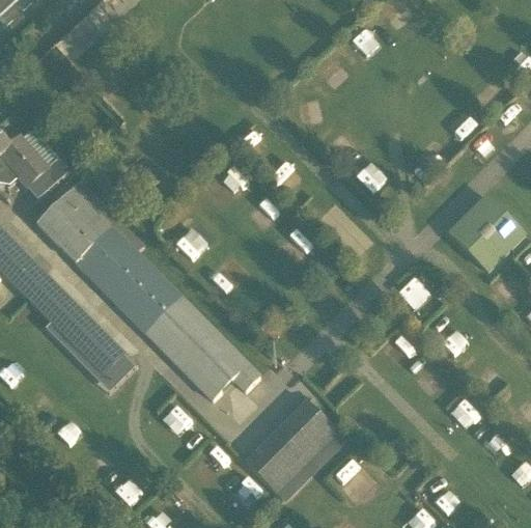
[(385,14),(400,24),(411,9),(396,0),(394,0),(385,14)]
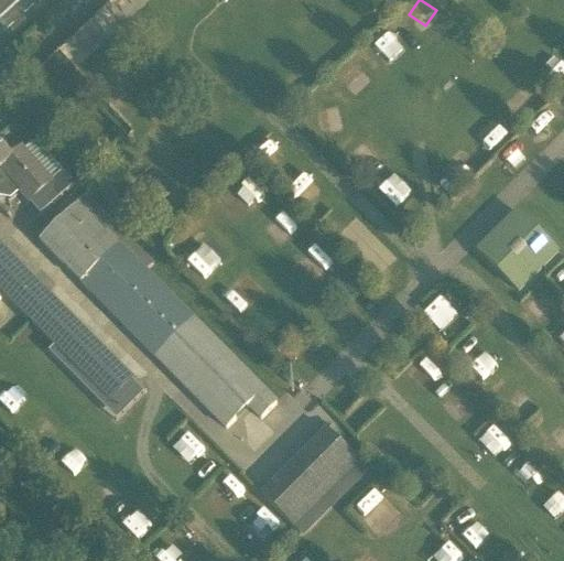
[(343,74),(358,87),(367,76),(351,63),(343,74)]
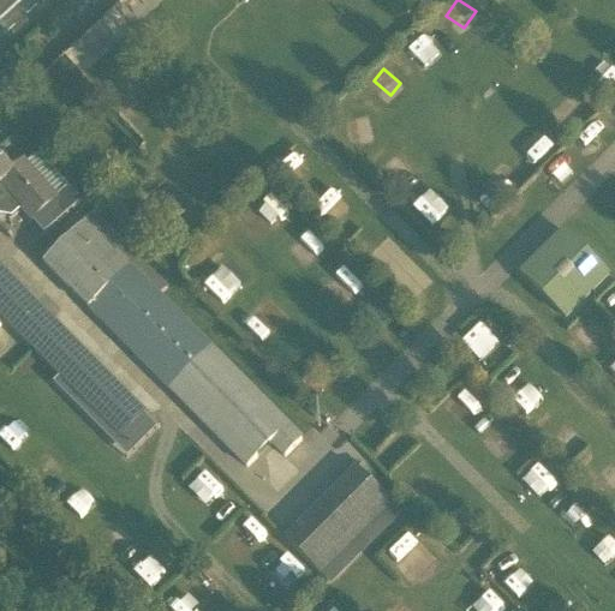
[(563,87),(547,101),(567,124),(584,109),(563,87)]
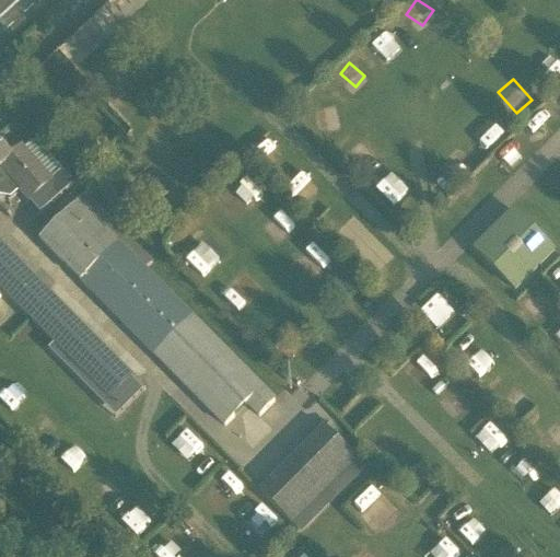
[(468,122),(488,144),(500,134),(479,112),(468,122)]
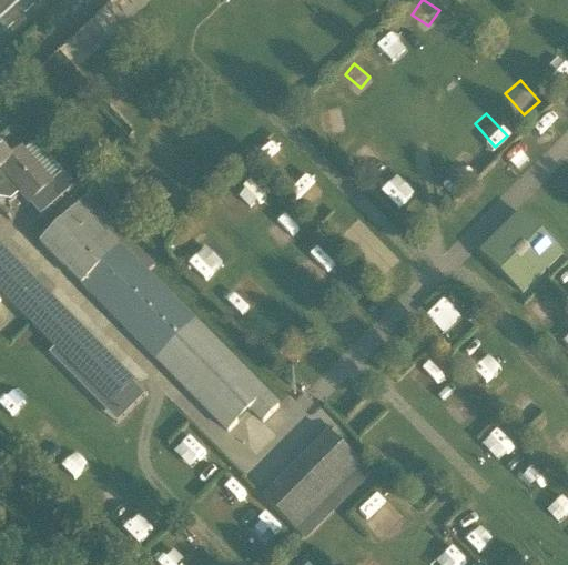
[(547,142),(560,127),(545,114),(533,129),(547,142)]
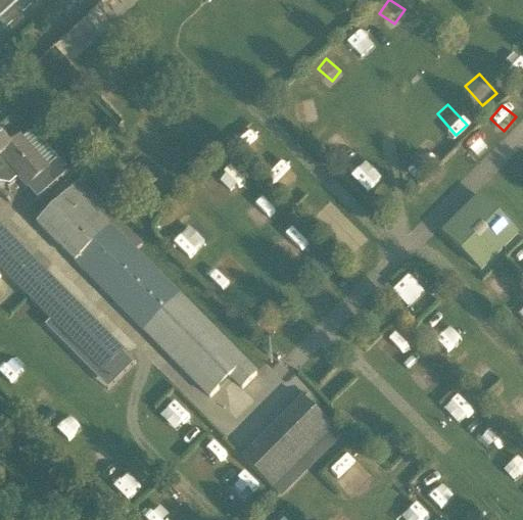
[(322,145),(335,158),(358,138),(344,124),(322,145)]
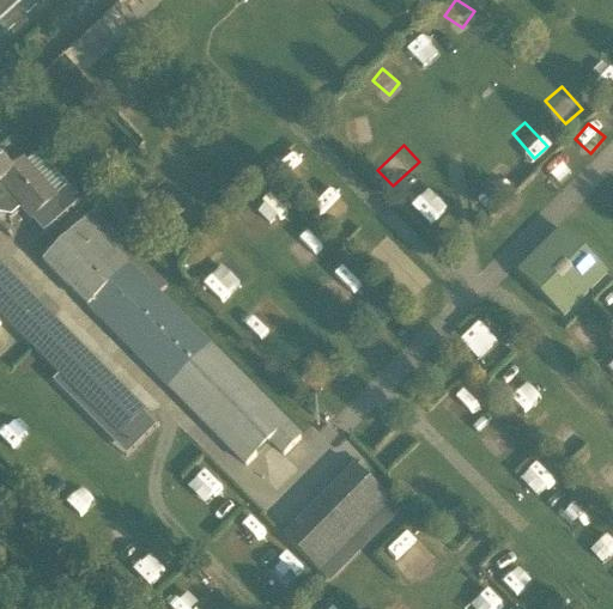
[(293,178),(305,168),(290,152),(279,163),(293,178)]
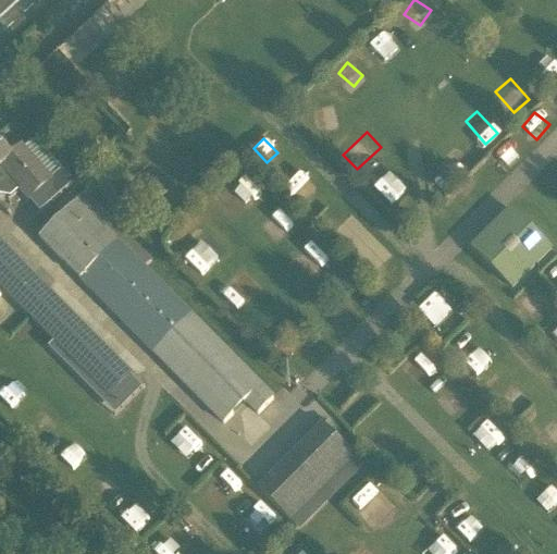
[(0,193),(13,182),(28,199),(51,180),(22,147),(11,157),(0,144),(0,193)]
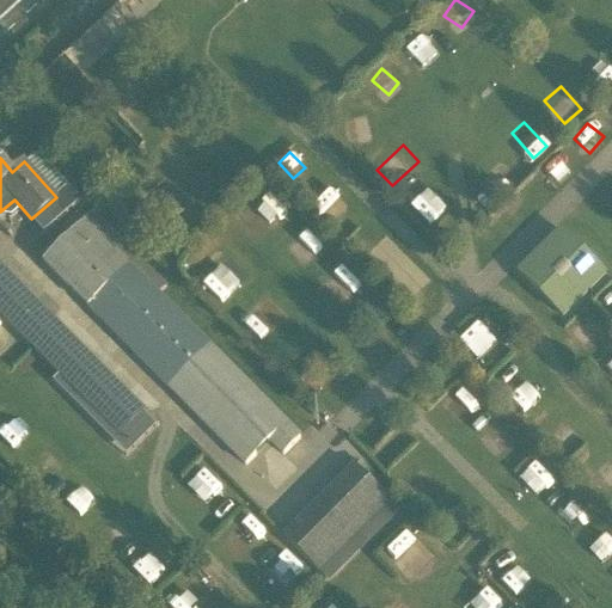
[(495,195),(514,177),(496,158),(477,176),(495,195)]
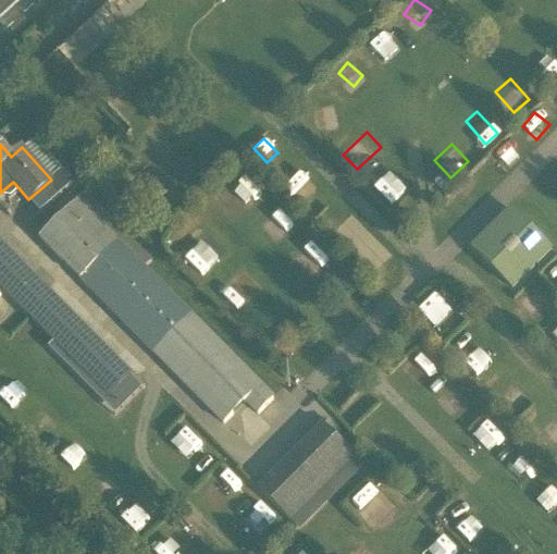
[(61,169),(53,175),(65,189),(73,182),(61,169)]
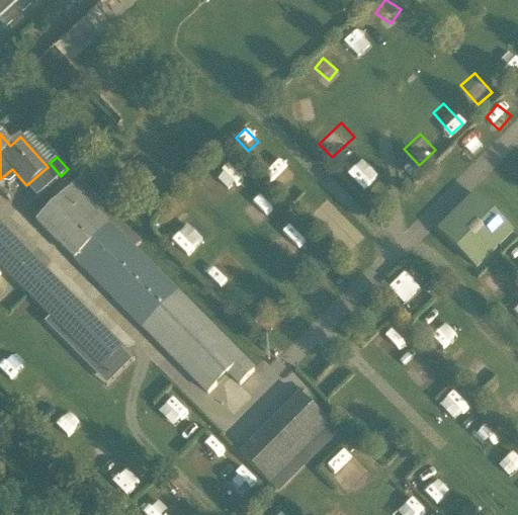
[(278,158),(263,173),(279,188),(294,174),(278,158)]
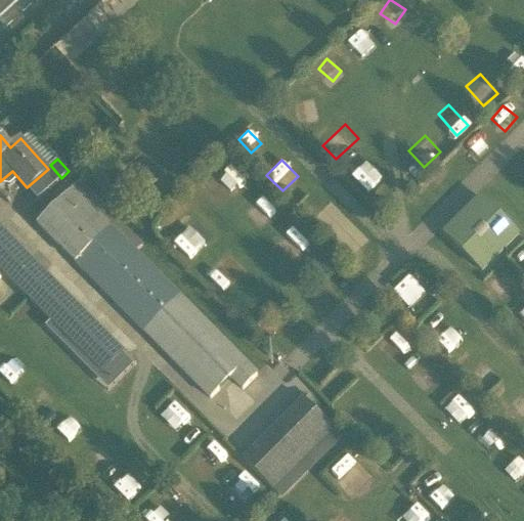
[(207,184),(225,202),(247,179),(228,162),(207,184)]
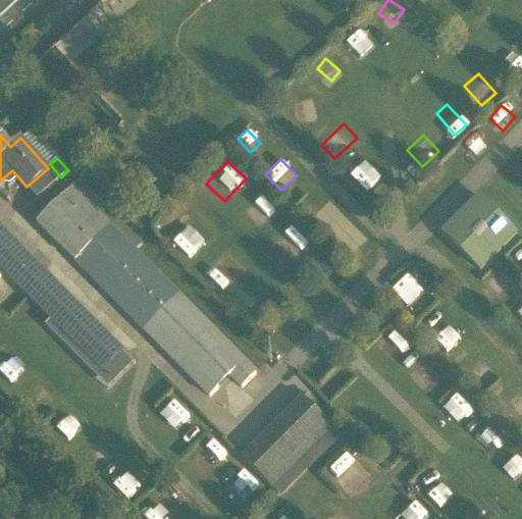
[(353,175),(365,189),(380,174),(367,161),(353,175)]
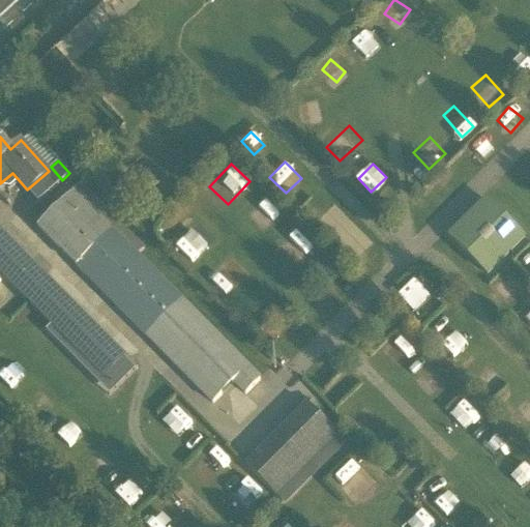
[(72,191),(59,204),(37,226),(213,402),(248,367),(116,233),(121,228),(78,184),(72,191)]
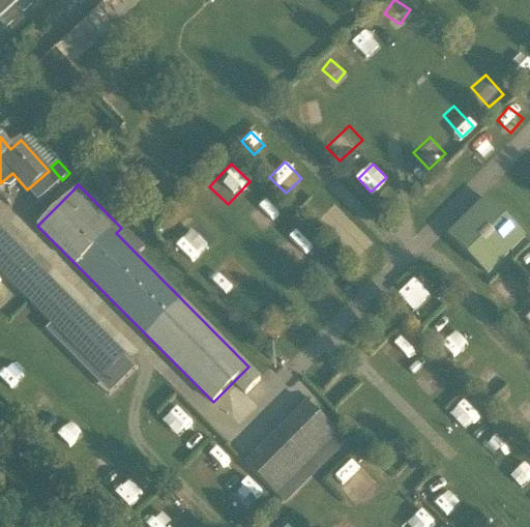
[(251,213),(266,228),(281,211),(266,198),(251,213)]
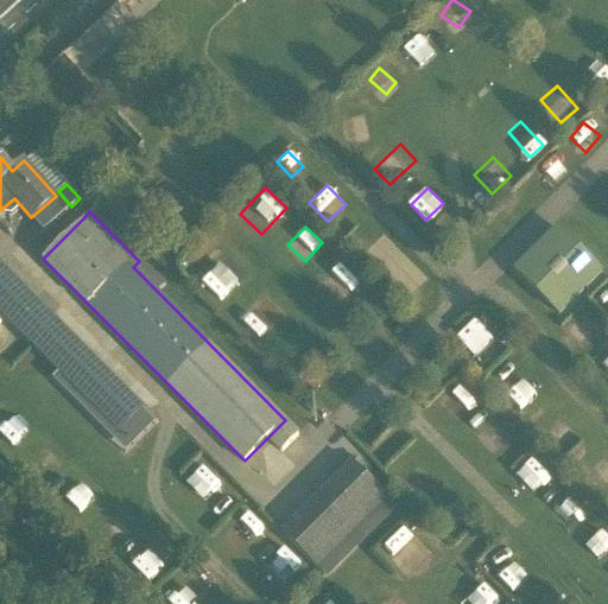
[(517,269),(561,313),(603,271),(559,227),(517,269)]
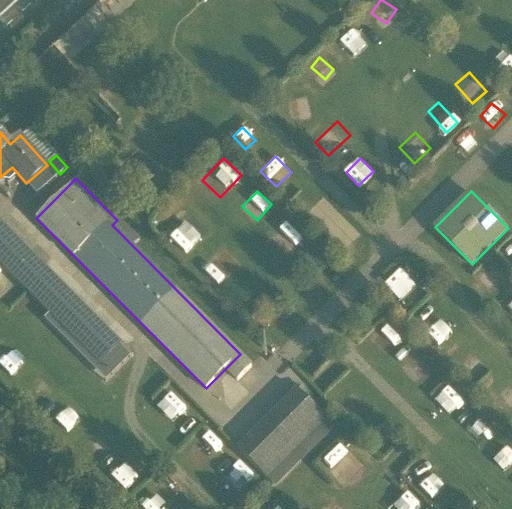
[(185,251),(207,229),(191,213),(169,235),(185,251)]
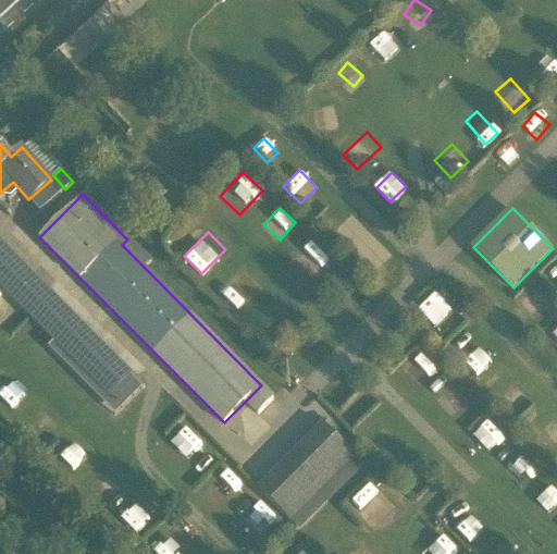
[(294,257),(310,274),(327,258),(311,241),(294,257)]
